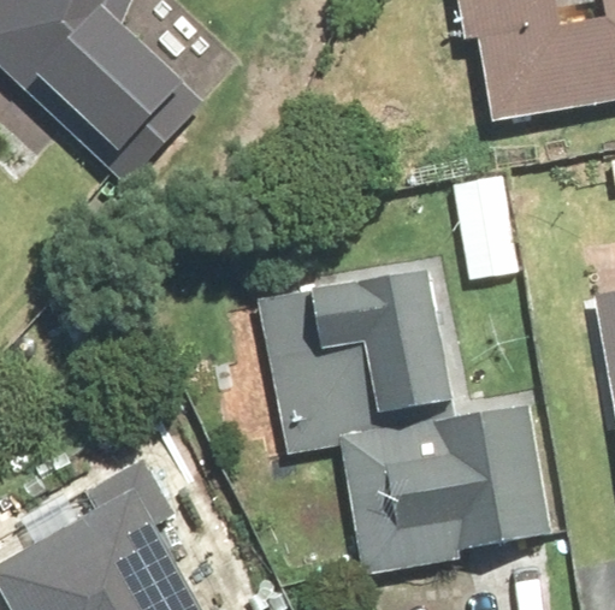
[(0,0),(0,60),(126,183),(202,105),(120,25),(131,0),(0,0)]
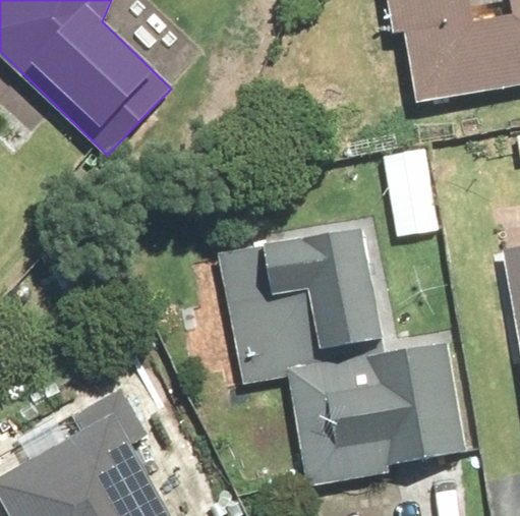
[(385,0),(389,30),(403,27),(414,103),(519,86),(519,0),(385,0)]
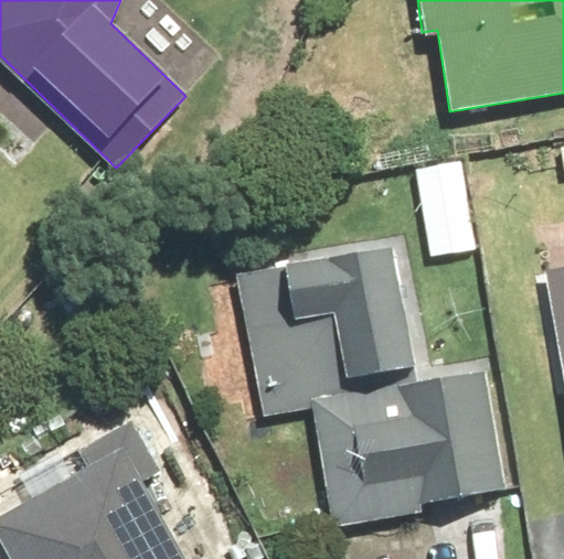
[(467,163),(418,169),(428,255),(477,248),(467,163)]
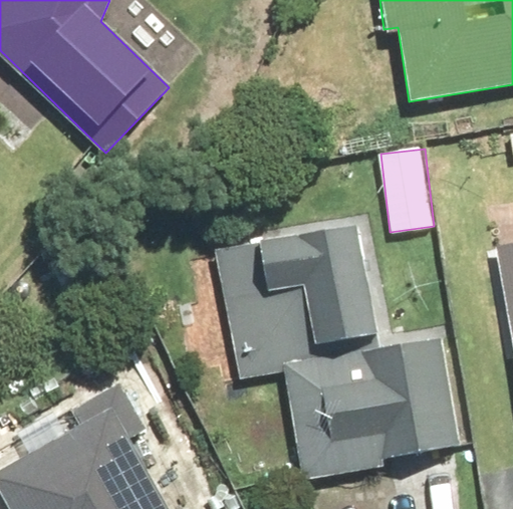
[(386,468),(383,457),(461,445),(444,333),(379,343),(359,223),(214,248),(236,377),(283,369),(301,482),(386,468)]
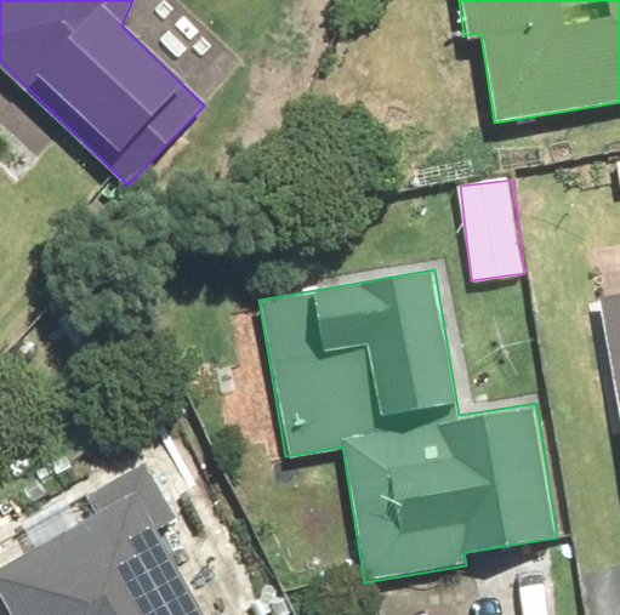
[(619,284),(595,289),(619,430),(619,284)]
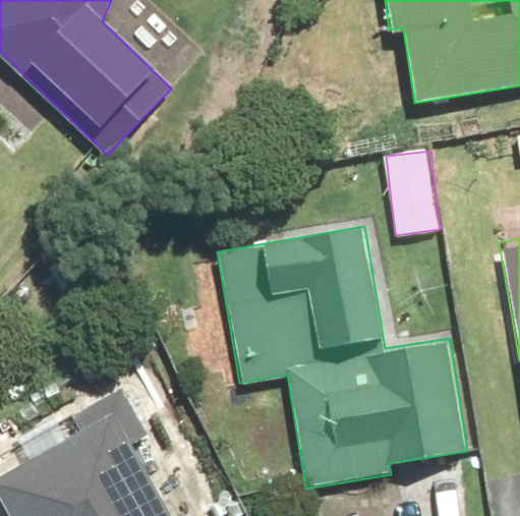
[(167,515),(110,413),(0,473),(0,506),(5,515),(167,515)]
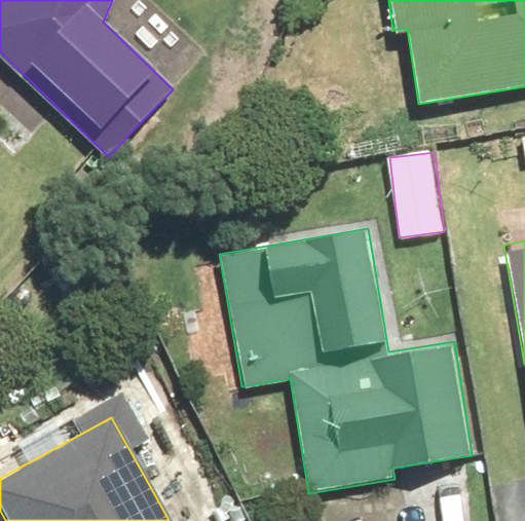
All buildings are outlined.
